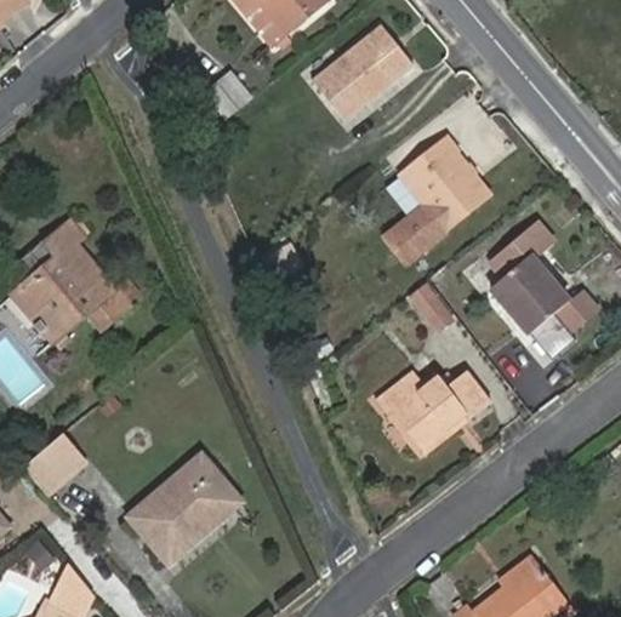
[(0,0),(0,18),(29,3),(27,0),(0,0)]
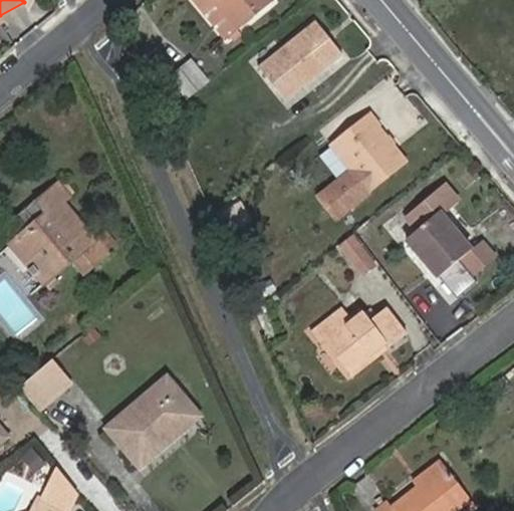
[(194,0),(225,37),(270,0),(194,0)]
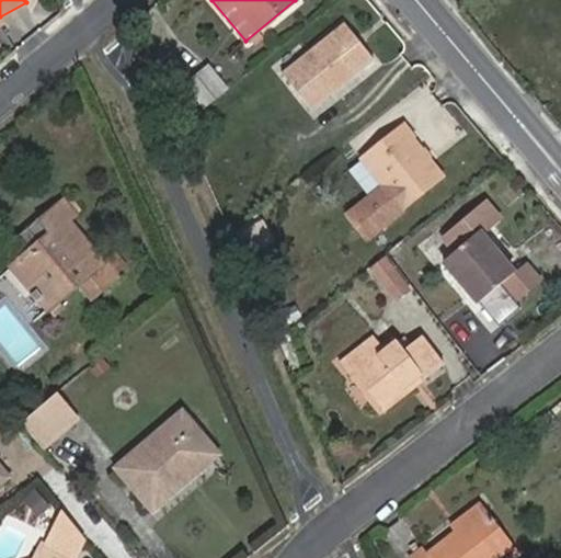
[(344,21),(282,71),(311,107),(374,58),(344,21)]
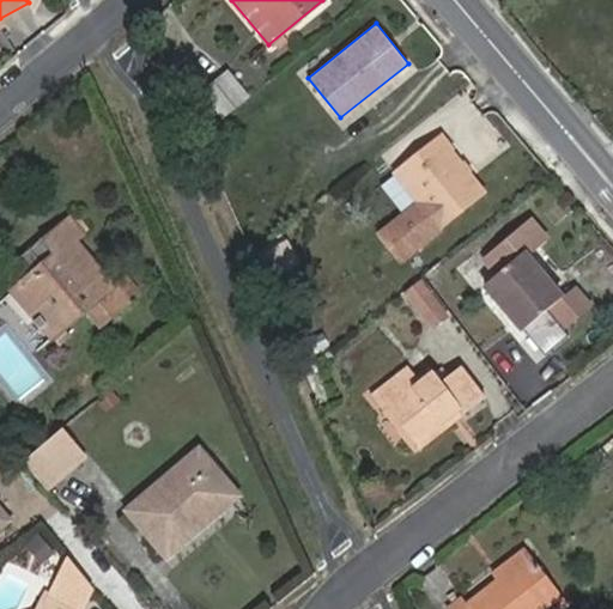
[(231,67),(205,87),(225,113),(250,93),(231,67)]
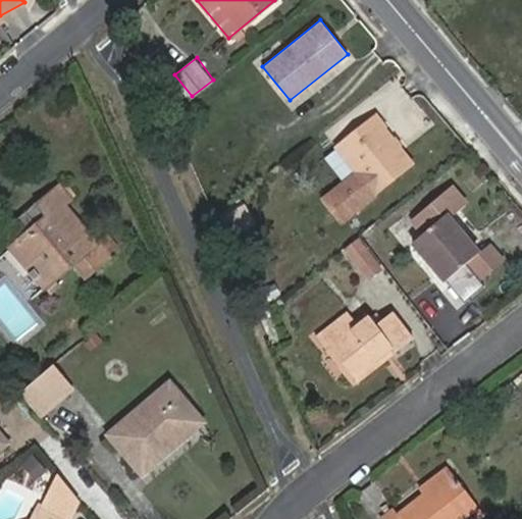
[(373,114),(334,146),(356,172),(320,200),(338,222),(412,163),(373,114)]
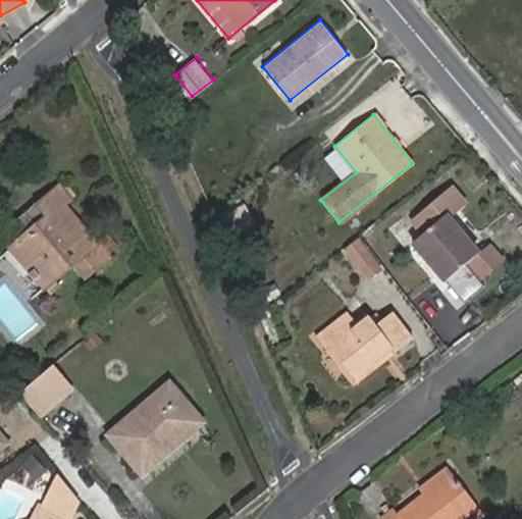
[(18,238),(9,247),(44,287),(50,293),(58,284),(53,279),(73,262),(95,243),(63,205),(72,196),(60,183),(40,200),(38,197),(7,223),(18,238)]
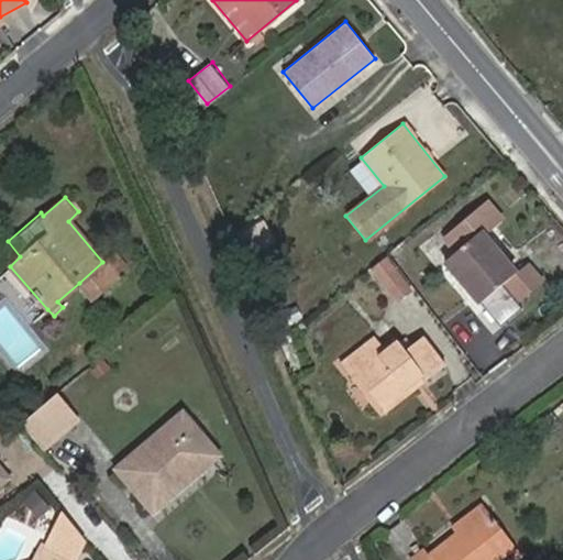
[(444,261),(479,302),(516,272),(481,229),(444,261)]
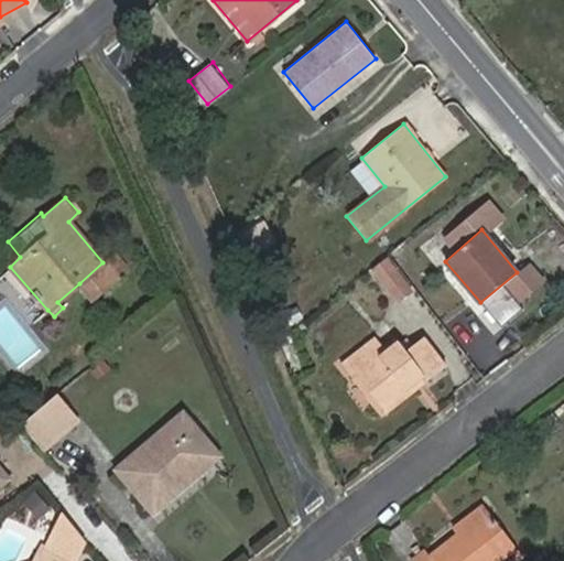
[(390,255),(371,269),(399,303),(416,289),(390,255)]
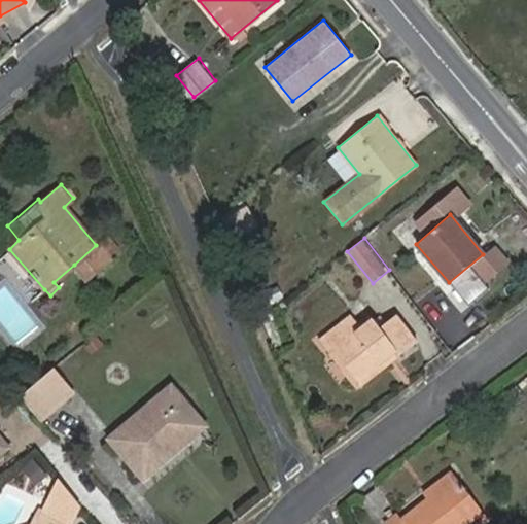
[(96,245),(74,265),(85,278),(108,258),(97,244),(96,245)]
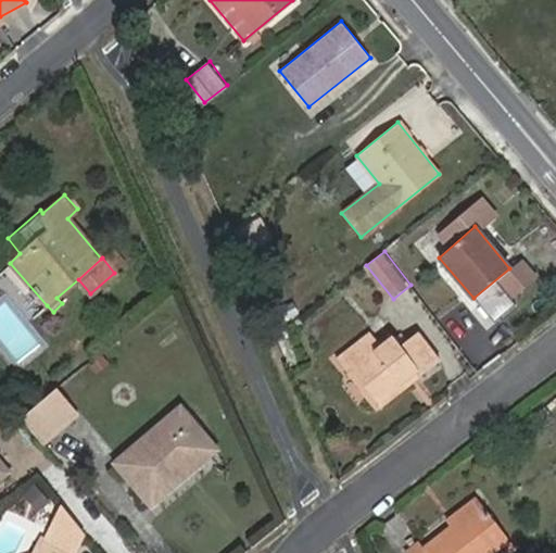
[(337,355),(348,369),(351,367),(379,403),(418,373),(419,375),(440,359),(419,330),(399,346),(391,336),(379,344),(369,330),(337,355)]
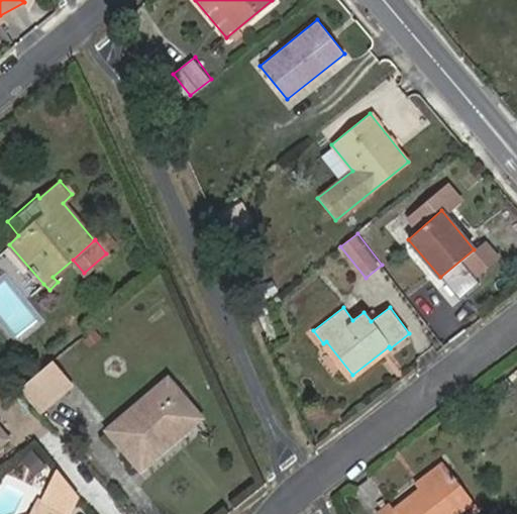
[(72,384),(52,362),(18,389),(38,412),(72,384)]
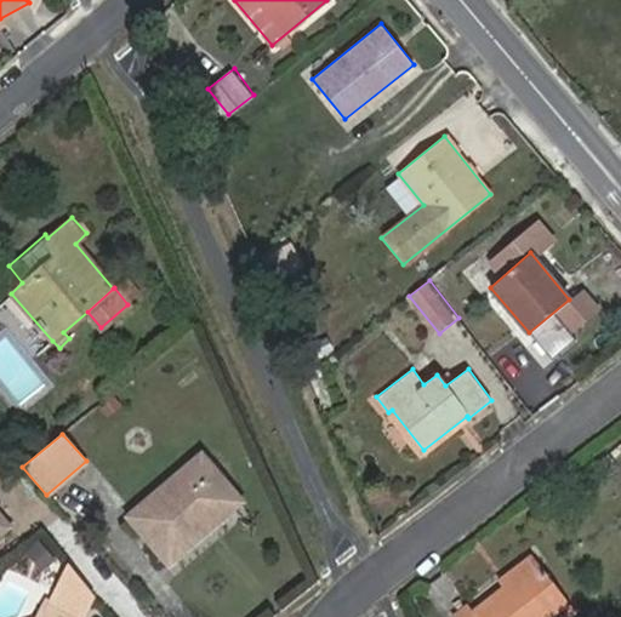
[(169,563),(204,532),(199,525),(237,493),(200,451),(126,515),(169,563)]
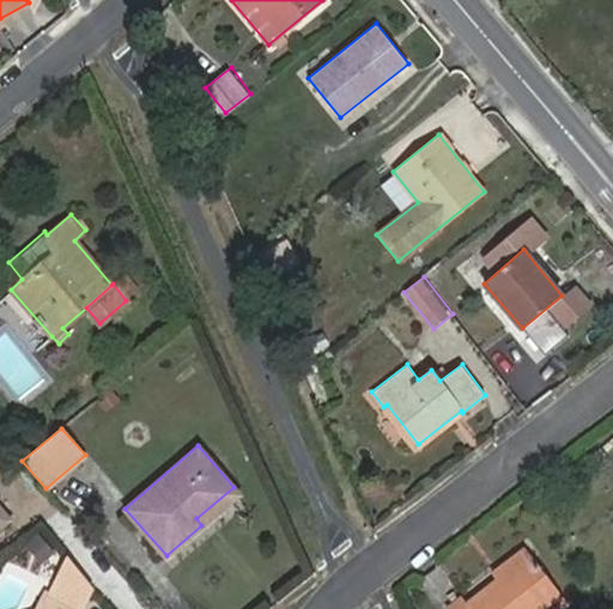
[(196,518),(201,525),(238,493),(234,487),(196,518)]
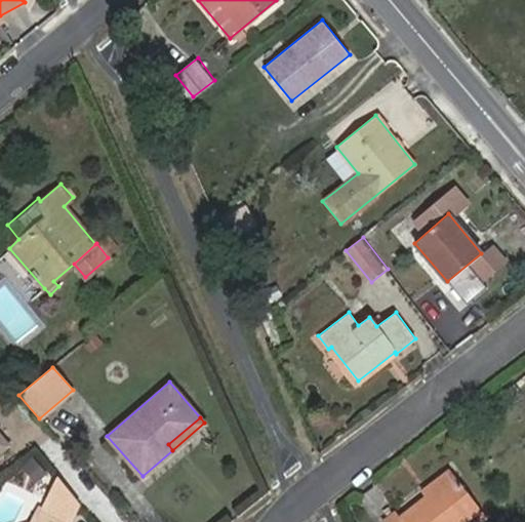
[(34,482),(50,471),(38,452),(22,464),(34,482)]
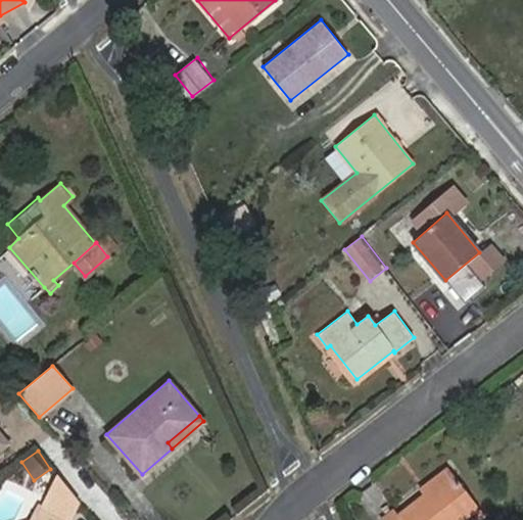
[(420,487),(425,492),(450,472),(446,467),(420,487)]
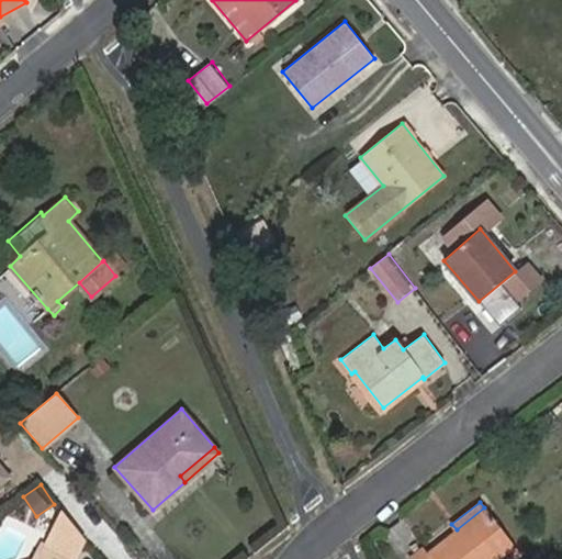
[(457,529),(427,552),(418,558),(493,558),(501,554),(513,544),(484,507),(457,529)]
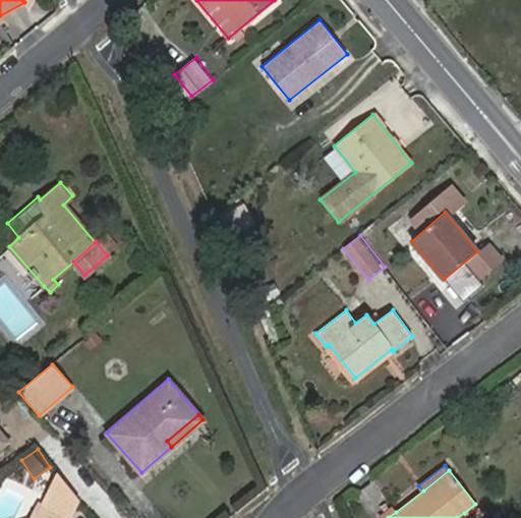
[(58,473),(45,509),(67,517),(69,517),(77,497),(58,473)]
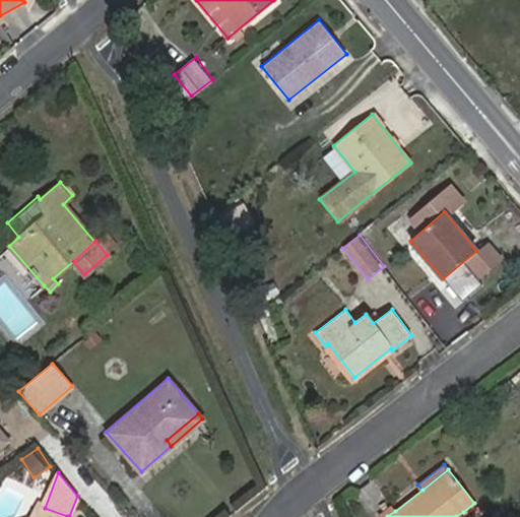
[(472,516),(480,511),(474,503),(463,512),(466,516),(472,516)]
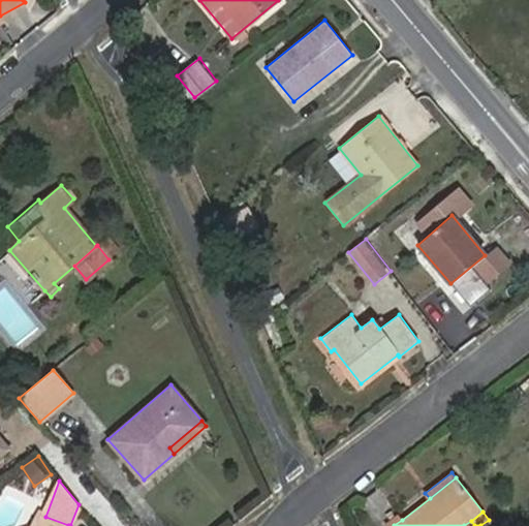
[(387,525),(394,525),(402,520),(398,515),(386,524),(387,525)]
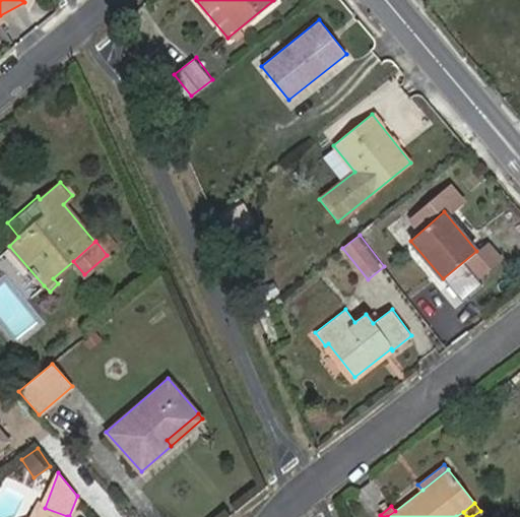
[(67,516),(45,508),(42,507),(38,516),(67,516)]
